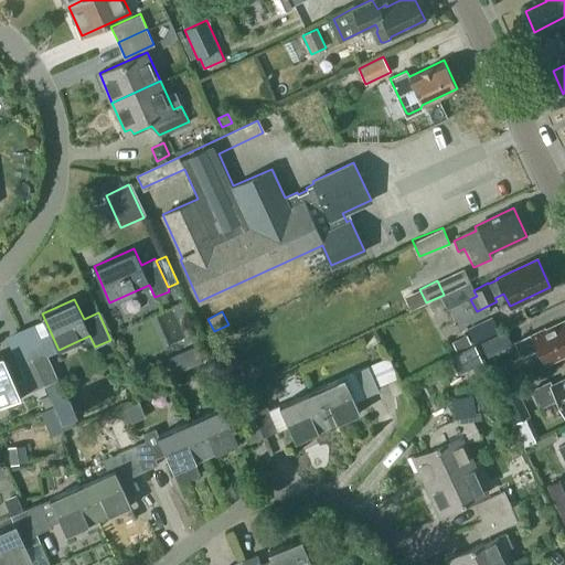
[(499,329),(492,316),(467,328),(472,341),(499,329)]
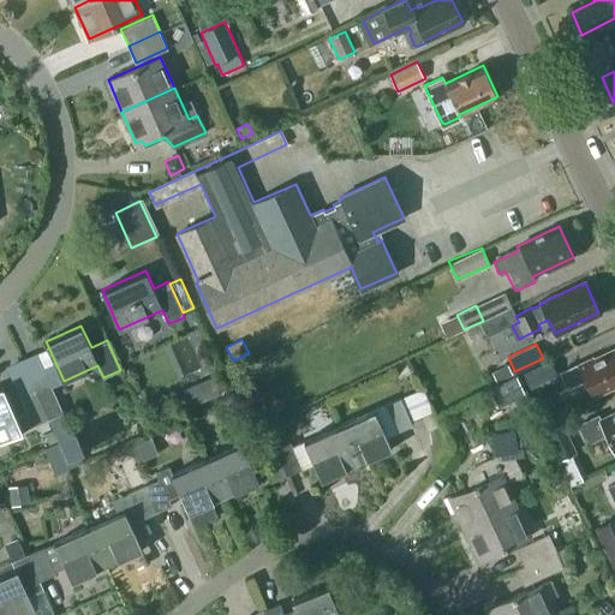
[(614,383),(614,348),(595,359),(593,356),(561,371),(568,387),(585,378),(592,394),(614,383)]
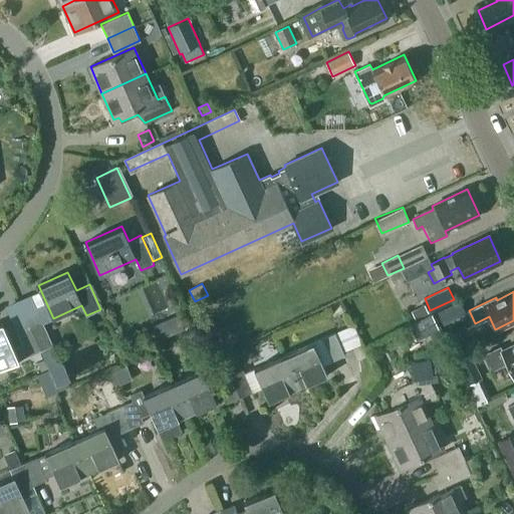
[(466,314),(461,302),(439,312),(444,324),(466,314)]
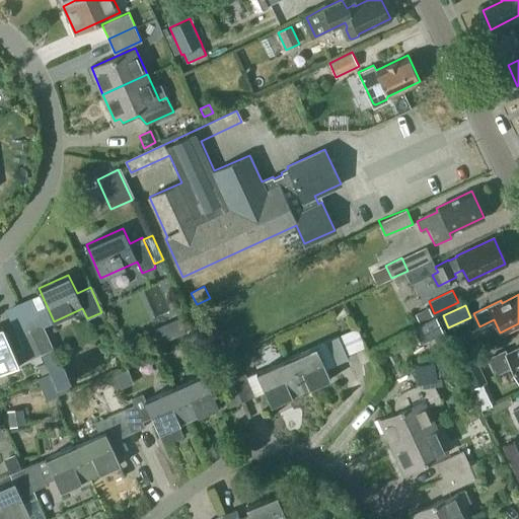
[(429,308),(416,314),(420,322),(433,315),(429,308)]
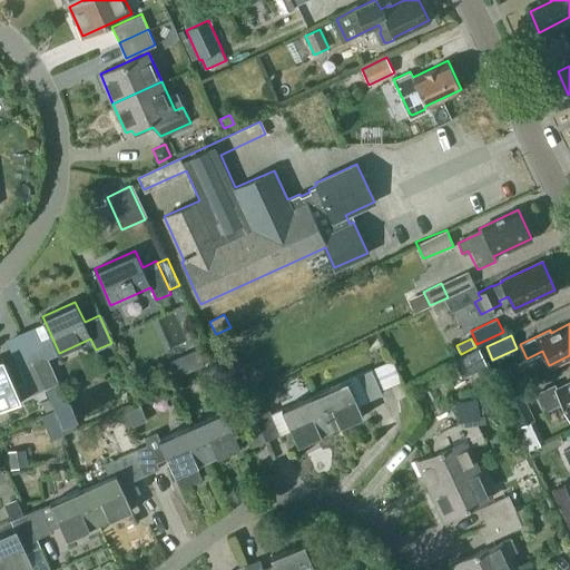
[(479,347),(453,361),(461,377),(487,364),(479,347)]
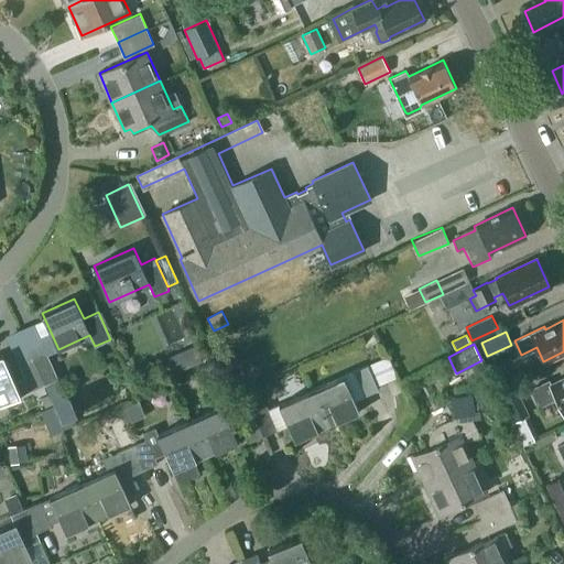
[(32,356),(44,384),(58,378),(45,349),(32,356)]
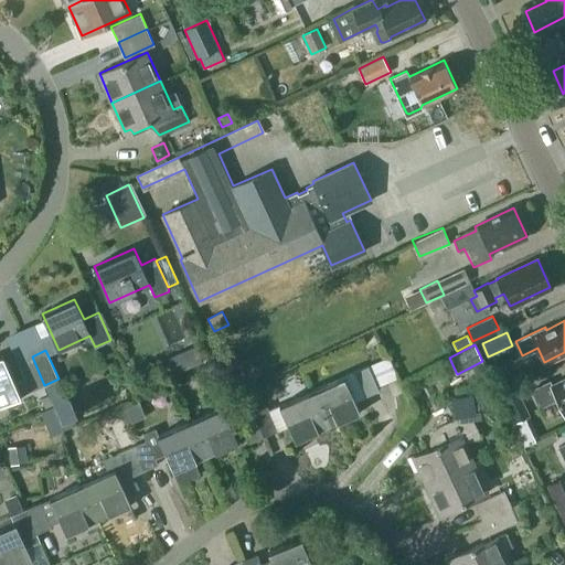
[(2,355),(0,355),(0,404),(30,391),(24,377),(14,382),(2,355)]
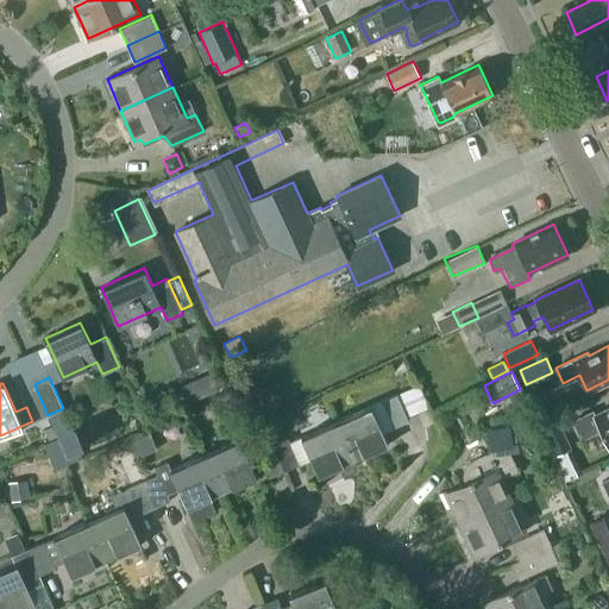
[(35,384),(19,390),(26,407),(32,421),(48,415),(35,384)]
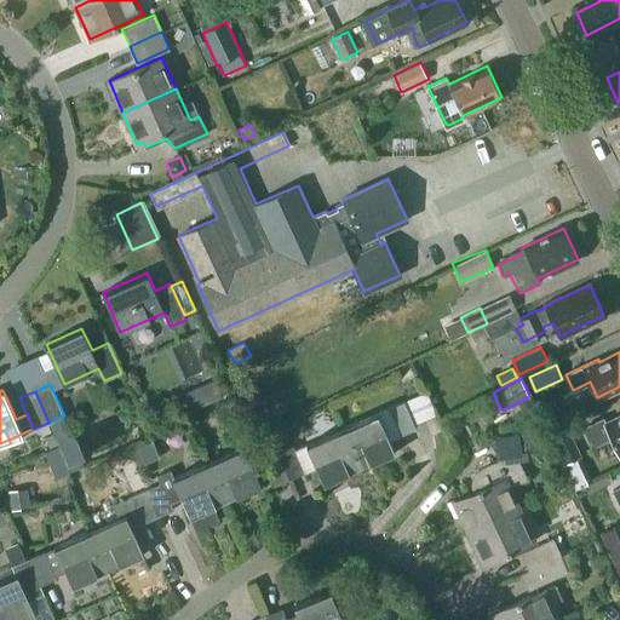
[(275,399),(267,412),(279,419),(287,406),(275,399)]
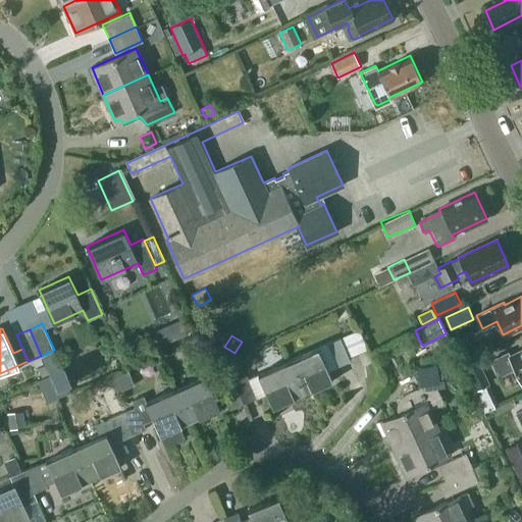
[(326,344),(336,366),(350,360),(340,337),(326,344)]
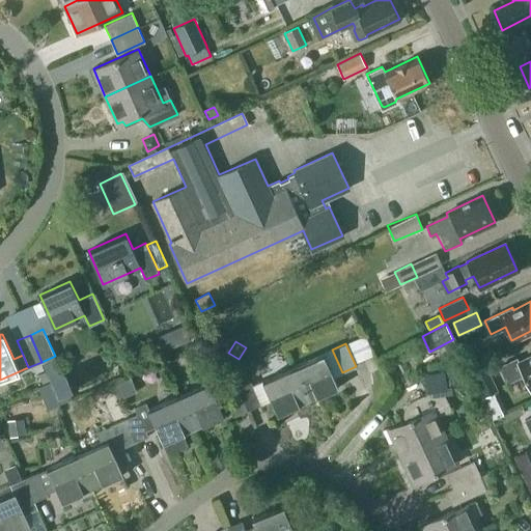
[(292,367),(308,401),(338,388),(323,354),(292,367)]
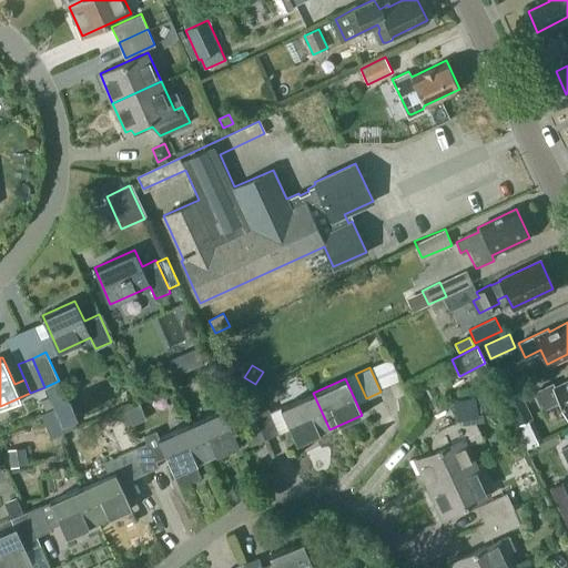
[(567,417),(567,382),(555,388),(553,383),(535,392),(543,408),(559,401),(567,418),(567,417)]
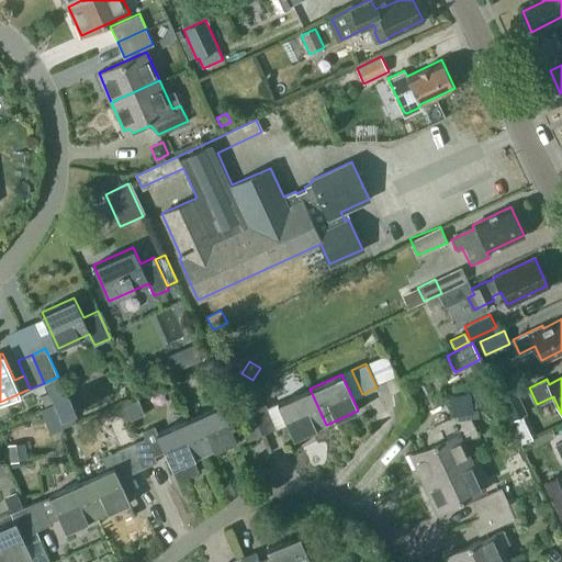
[(326,425),(310,389),(278,403),(293,439),(326,425)]
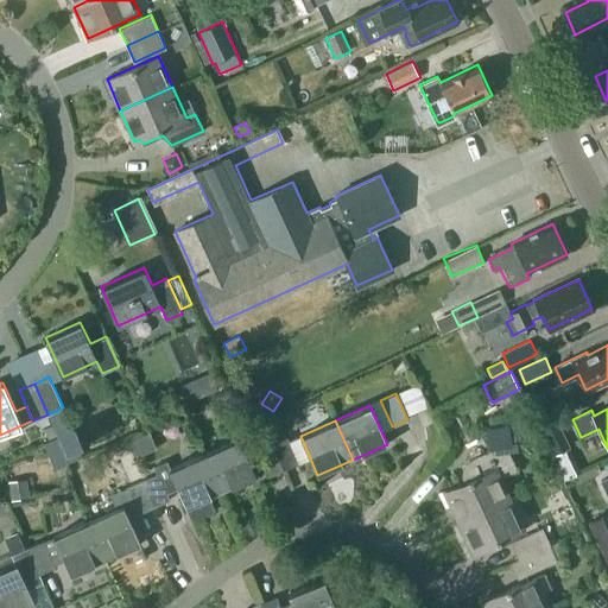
[(556,422),(542,429),(555,457),(570,450),(556,422)]
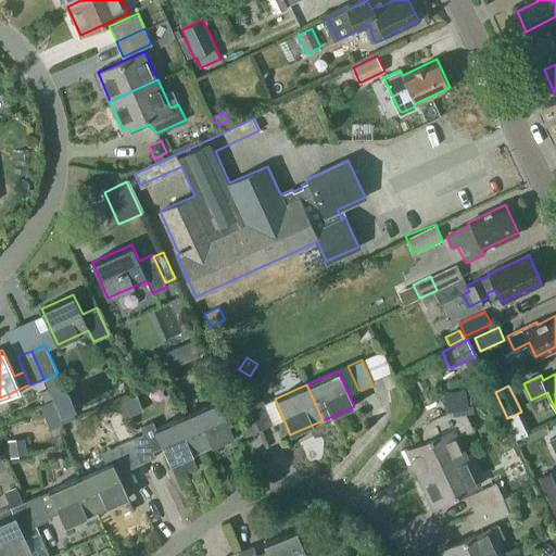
[(441,397),(446,412),(472,401),(467,387),(441,397)]
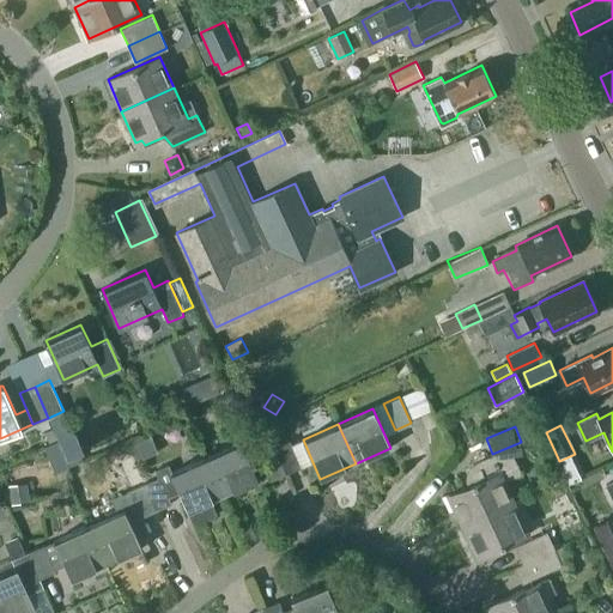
[(206,456),(223,496),(259,480),(241,439),(206,456)]
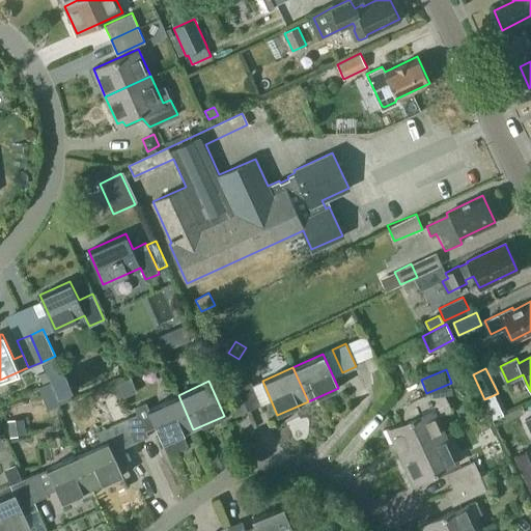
[(248,410),(261,403),(251,381),(238,387),(248,410)]
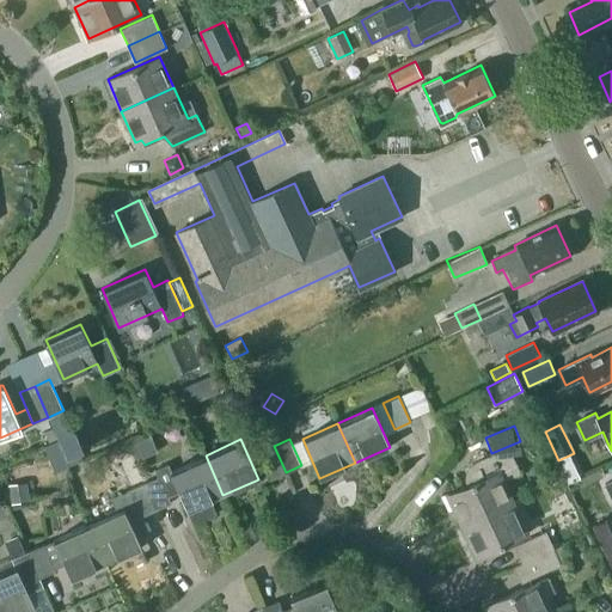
[(61,448),(57,441),(44,446),(47,453),(61,448)]
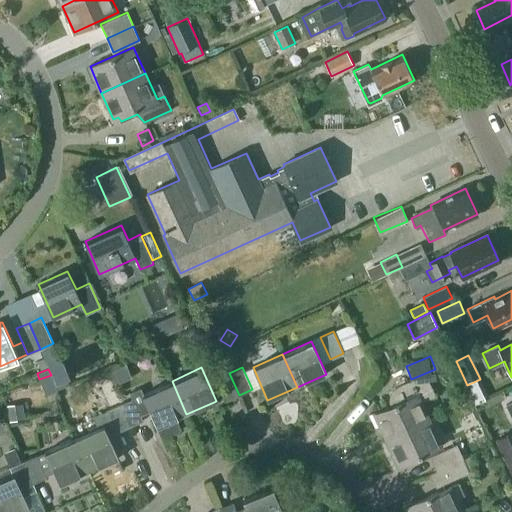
[(227,400),(239,395),(229,373),(217,378),(227,400)]
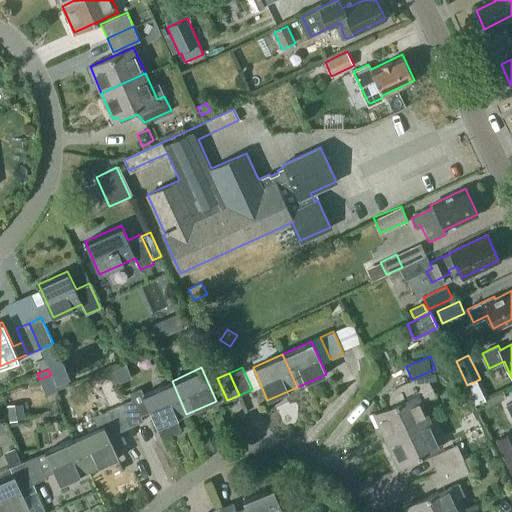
[(374,414),(386,440),(430,420),(422,402),(436,396),(425,374),(398,386),(395,387),(392,390),(391,393),(389,396),(389,399),(389,403),(390,406),(374,414)]
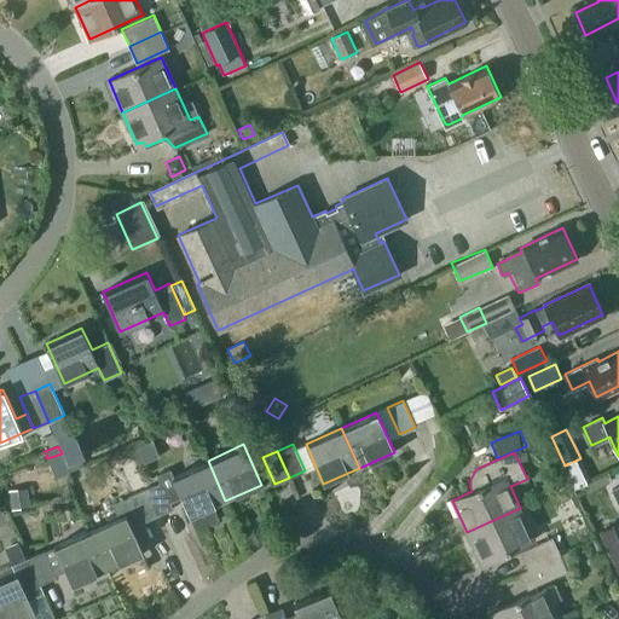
[(169,469),(157,474),(160,481),(161,481),(167,495),(178,490),(181,497),(190,516),(196,530),(219,519),(214,505),(225,501),(208,461),(172,476),(169,469)]
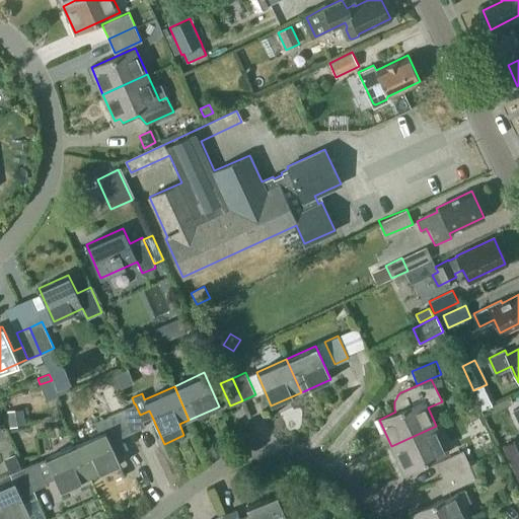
[(122,410),(132,432),(145,426),(143,421),(140,415),(135,403),(134,403),(122,410)]
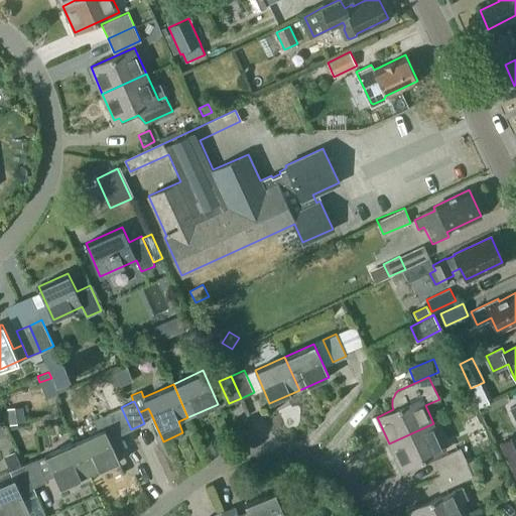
[(22,406),(7,409),(10,424),(25,422),(22,406)]
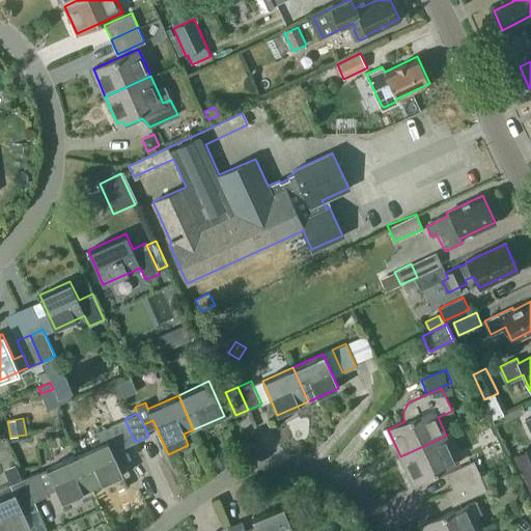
[(124,419),(112,424),(120,444),(122,447),(135,442),(124,419)]
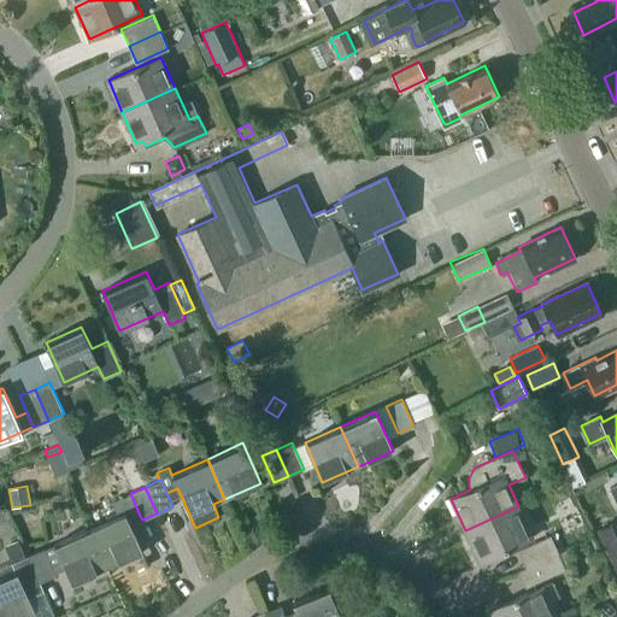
[(106,521),(89,528),(107,568),(142,552),(135,534),(129,521),(140,516),(130,493),(112,501),(117,513),(106,518),(106,521)]
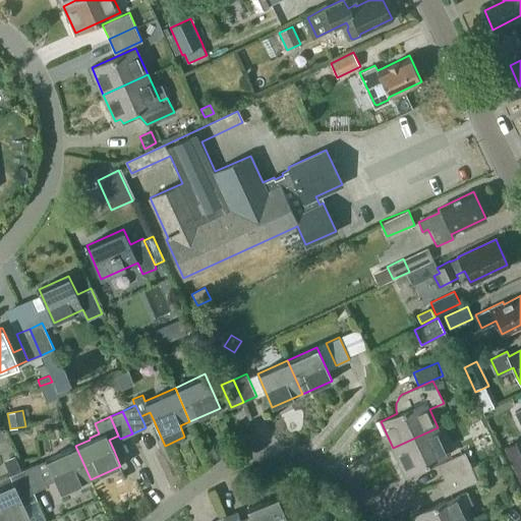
[(393,448),(405,474),(450,454),(438,427),(393,448)]
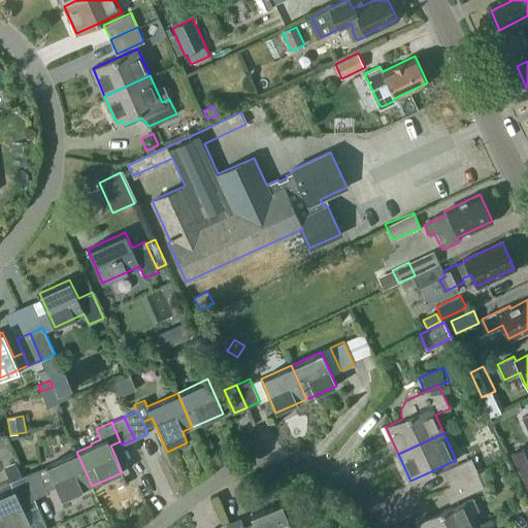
[(527,444),(510,453),(527,490),(527,444)]
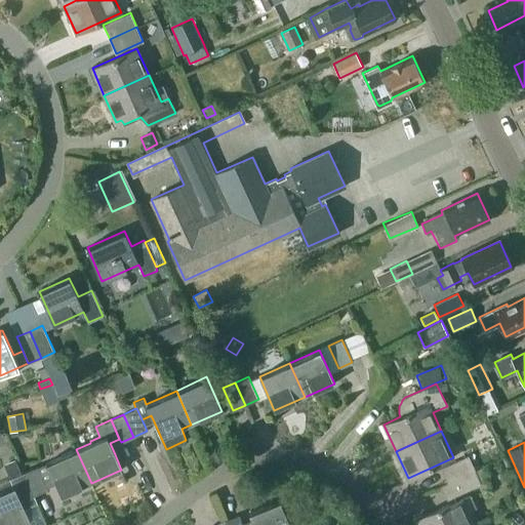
[(46,462),(37,467),(42,478),(51,474),(55,483),(62,496),(91,483),(76,449),(46,462)]
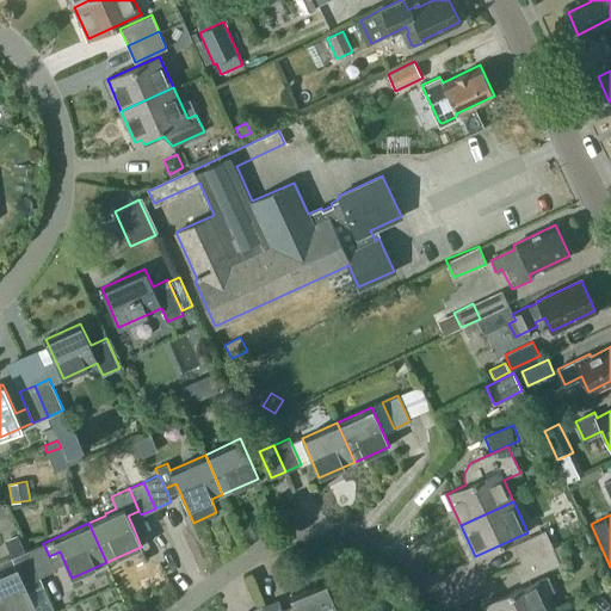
[(513,544),(520,561),(553,547),(545,530),(513,544)]
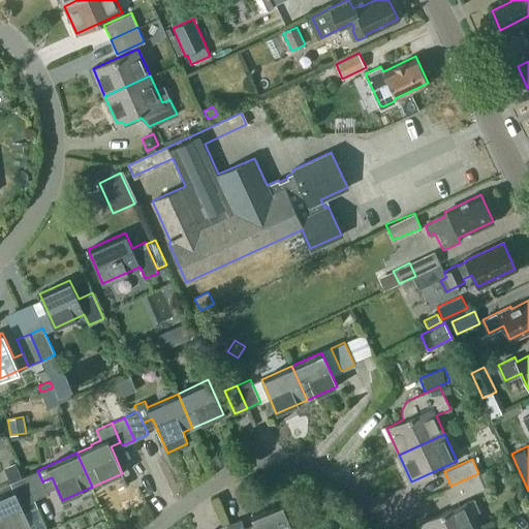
[(16,463),(4,468),(9,480),(22,475),(16,463)]
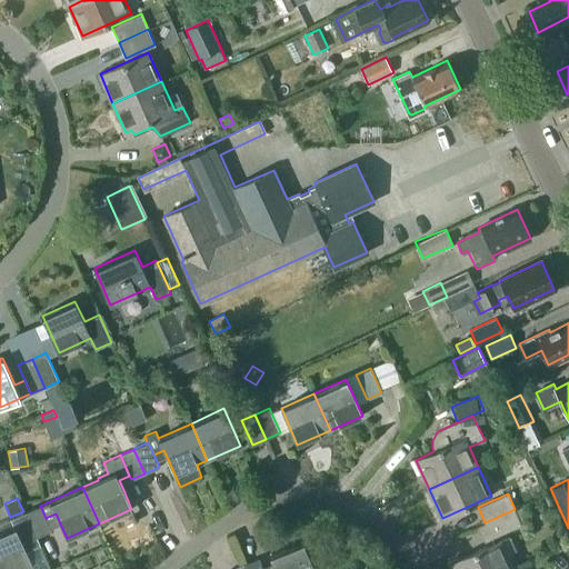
[(26,512),(37,537),(51,530),(50,528),(46,518),(40,506),(26,512)]
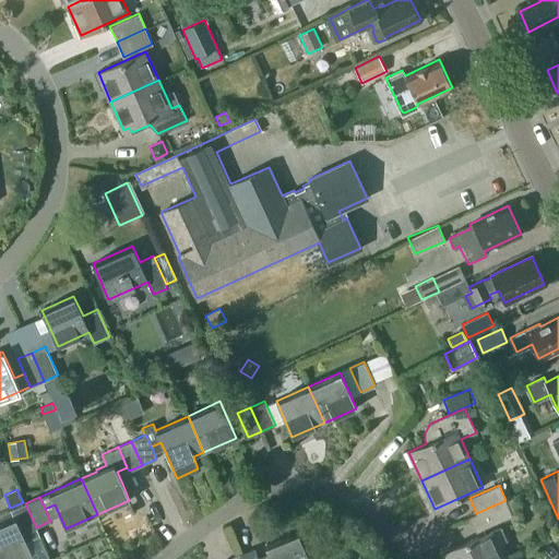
[(476,513),(484,528),(512,515),(506,500),(476,513)]
